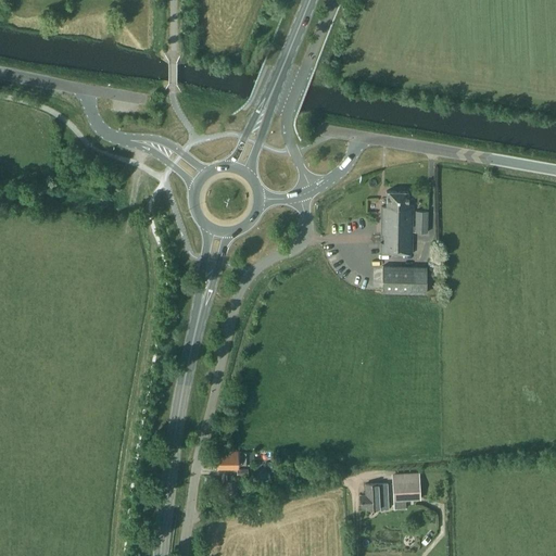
[(387,205),(381,205),(381,234),(384,234),(384,242),(380,242),(380,252),(412,253),(413,229),(415,229),(415,231),(427,232),(428,211),(416,210),(415,225),(413,225),(414,203),(408,203),(409,191),(387,190),(387,205)]
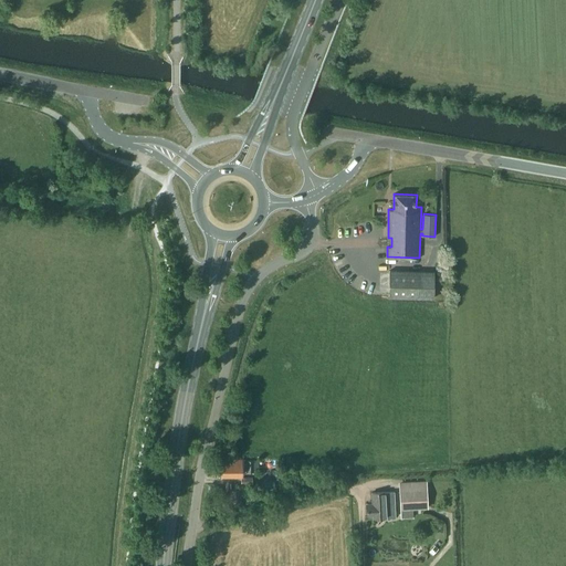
[(446,271),(446,266),(442,264),(438,264),(436,268),(436,271),(439,274),(442,273),(446,271)]
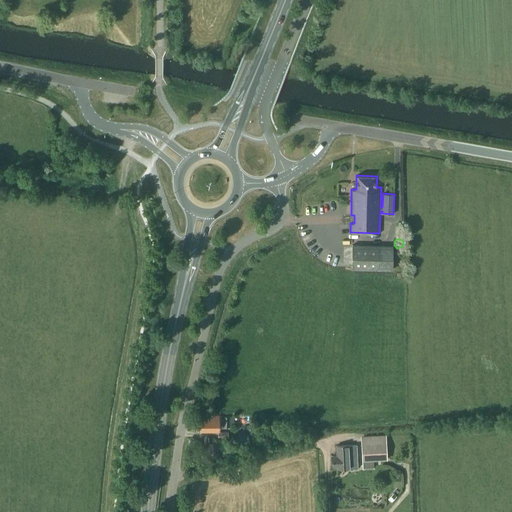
[(352,244),(352,269),(392,269),(392,245),(352,244)]
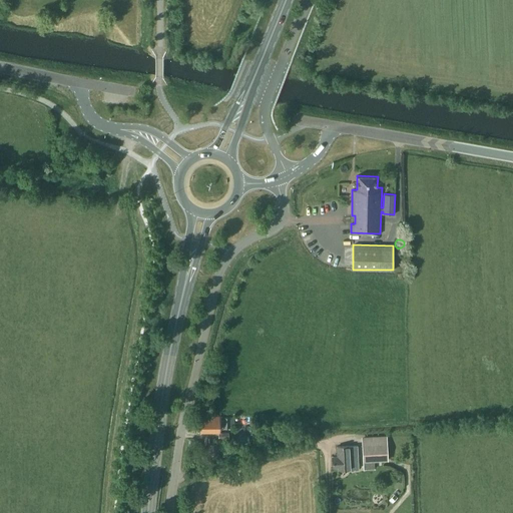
[(199,427),(211,427),(211,429),(219,429),(219,427),(229,427),(229,417),(223,417),(219,417),(219,416),(211,416),(211,417),(198,417),(199,427)]
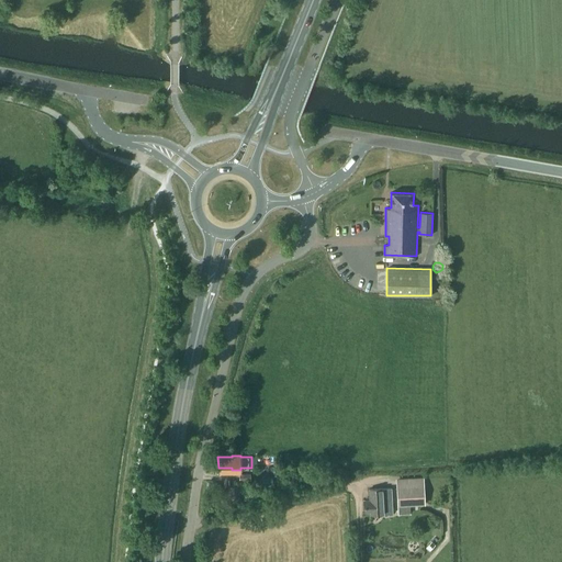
[(424,478),(409,478),(411,486),(396,486),(397,506),(426,505),(424,478)]
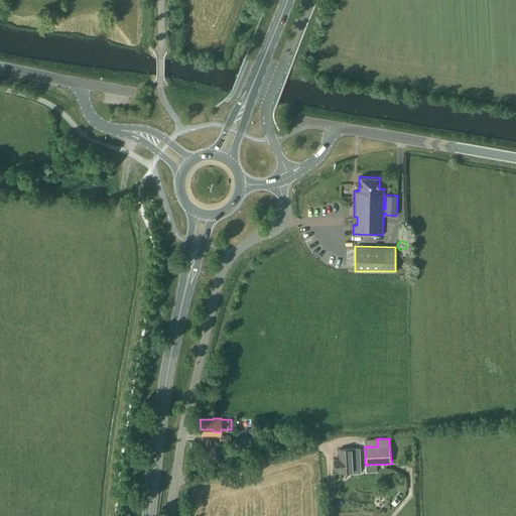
[(210,446),(210,460),(219,460),(219,446),(210,446)]
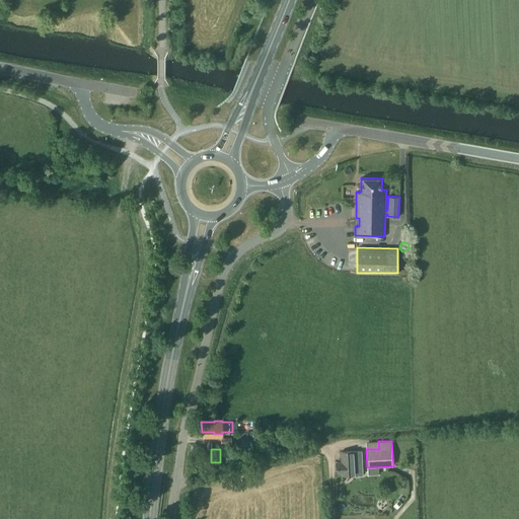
[(363,474),(361,451),(341,452),(342,461),(337,462),(337,473),(342,473),(342,475),(363,474)]
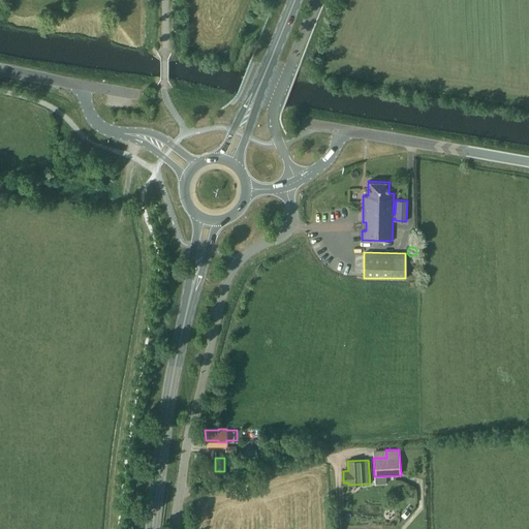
All buildings are outlined.
